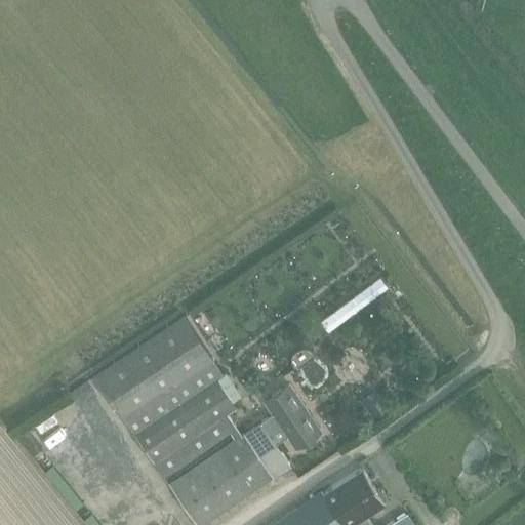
[(93,374),(162,477),(199,452),(230,433),(232,436),(234,439),(167,484),(195,524),(203,524),(290,467),(275,444),(259,421),(240,435),(226,413),(236,406),(234,402),(242,397),(226,373),(224,375),(183,315),(93,374)]
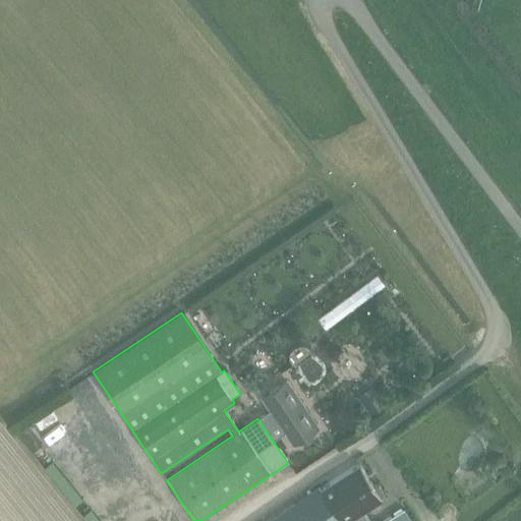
[(272,409),(257,418),(273,441),(286,431),(293,443),(317,426),(287,380),(263,396),(272,409)]
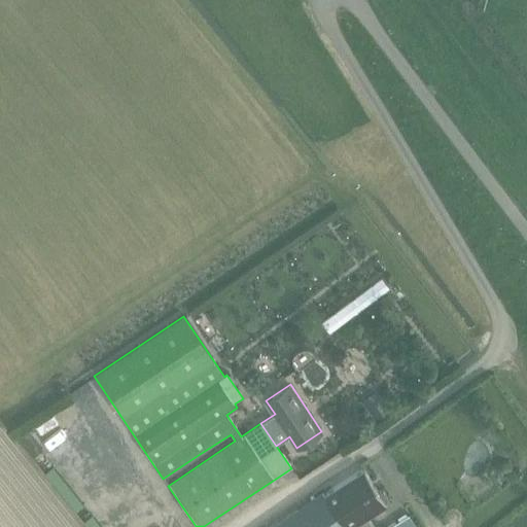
[(384,400),(370,411),(377,420),(391,410),(384,400)]
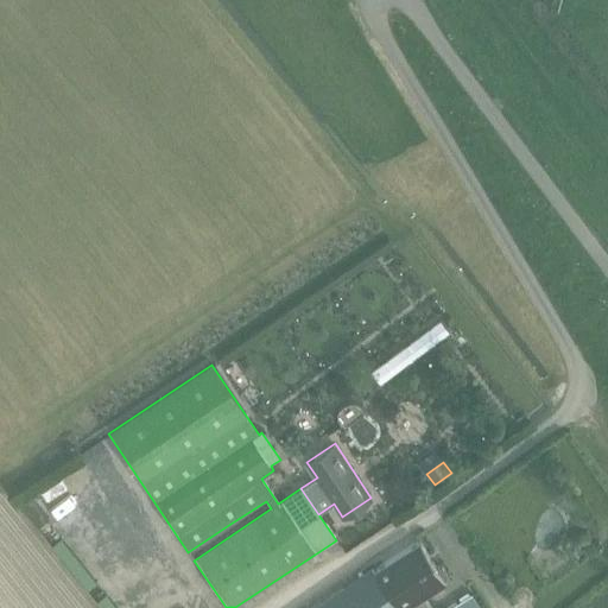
[(405,607),(447,580),(418,539),(374,569),(371,565),(309,607),(405,607)]
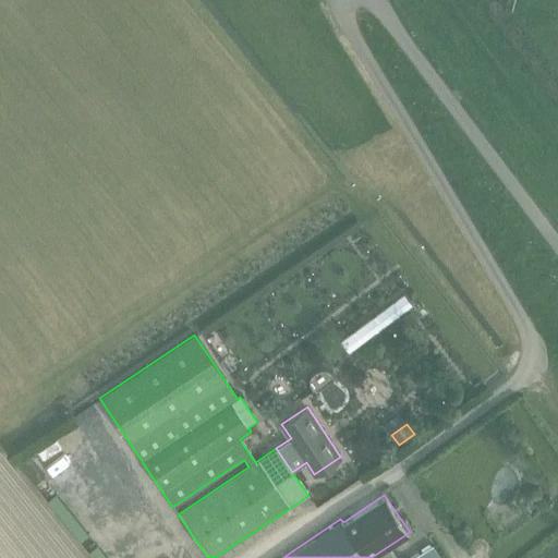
[(165,557),(168,557),(162,548),(148,557),(138,542),(113,557),(165,557)]
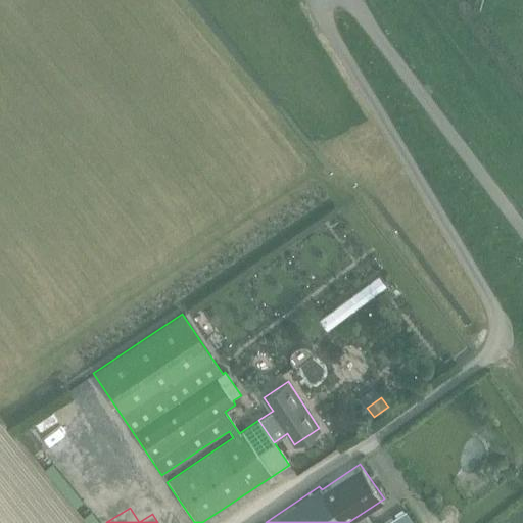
[(413,522),(406,511),(385,522),(413,522)]
